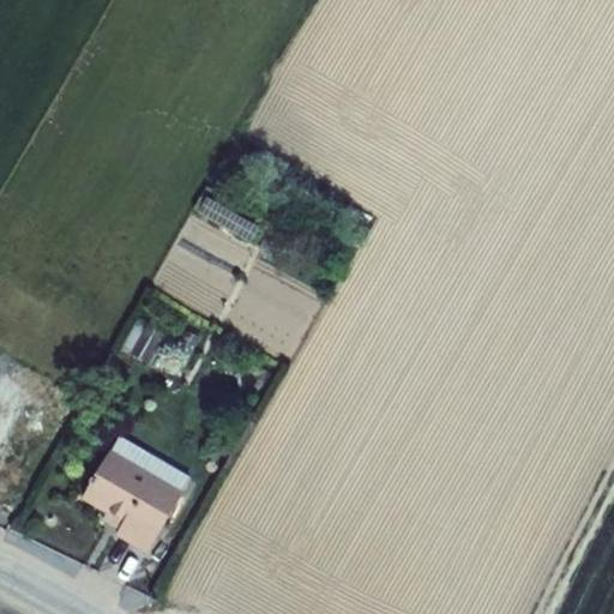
[(206,188),(193,210),(257,246),(269,224),(206,188)]
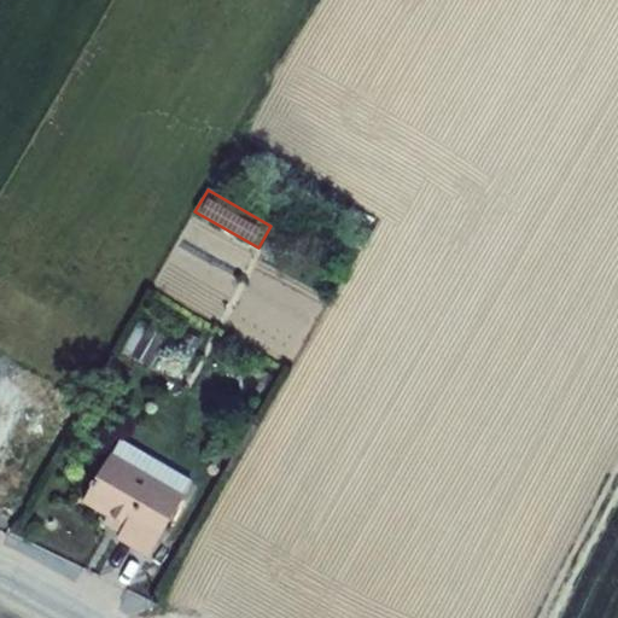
[(139,322),(121,351),(159,373),(176,344),(139,322)]
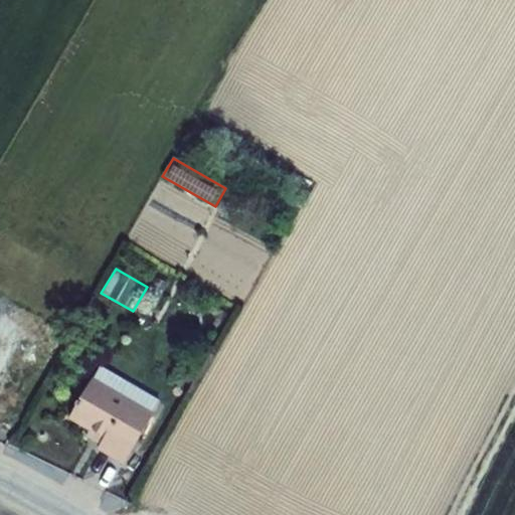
[(93,379),(68,420),(90,433),(86,438),(100,446),(98,451),(124,466),(154,414),(160,401),(100,367),(93,379)]
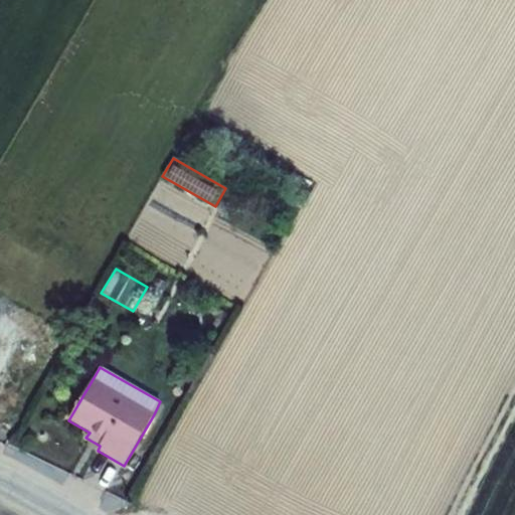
[(179,387),(172,391),(176,398),(183,394),(179,387)]
